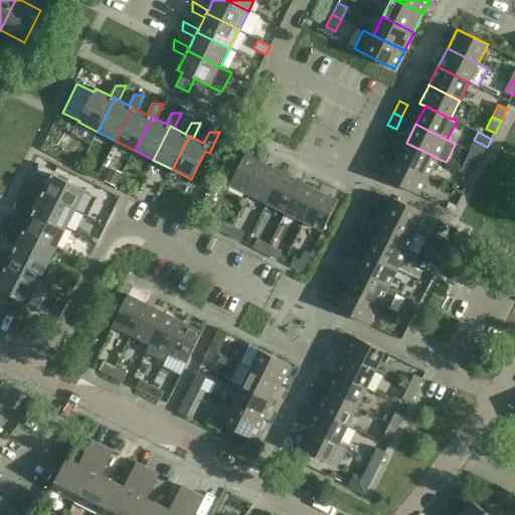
[(375,149),(383,153),(389,142),(380,137),(375,149)]
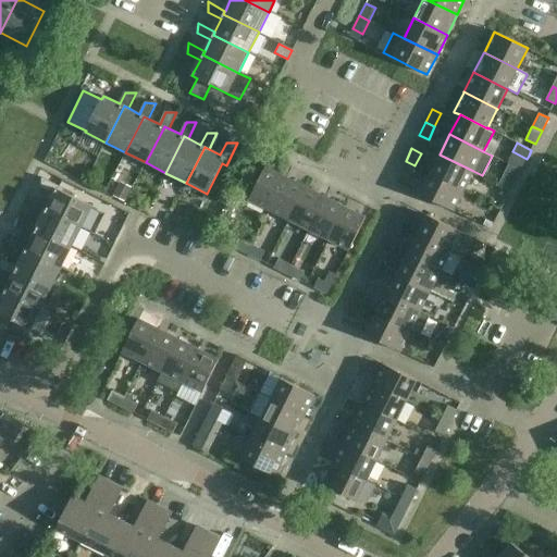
[(463,190),(473,171),(440,155),(431,173),(463,190)]
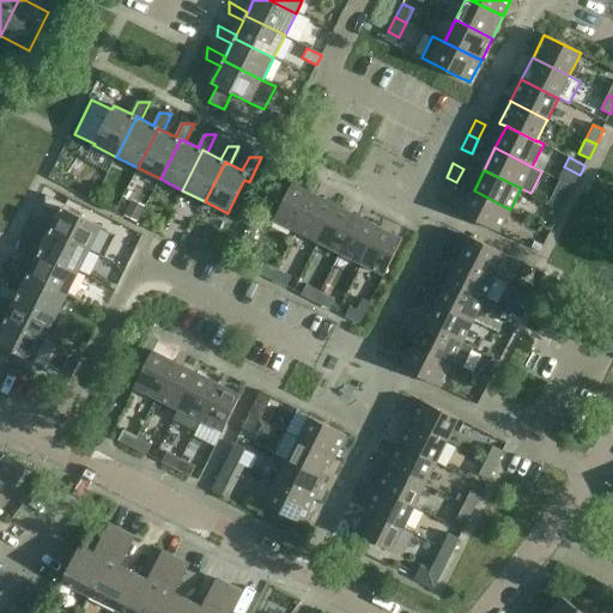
[(449,196),(456,182),(447,177),(439,192),(449,196)]
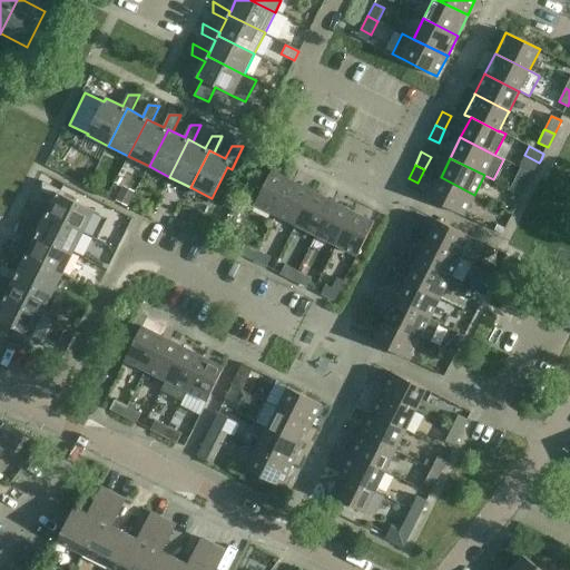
[(276,215),(293,182),(273,170),(255,204),(276,215)]
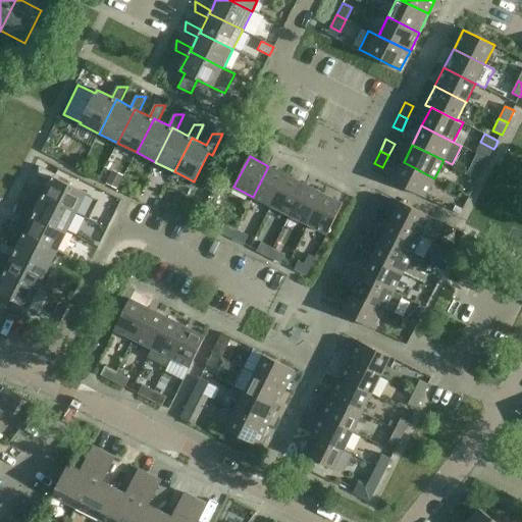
[(425,198),(434,178),(404,162),(394,181),(425,198)]
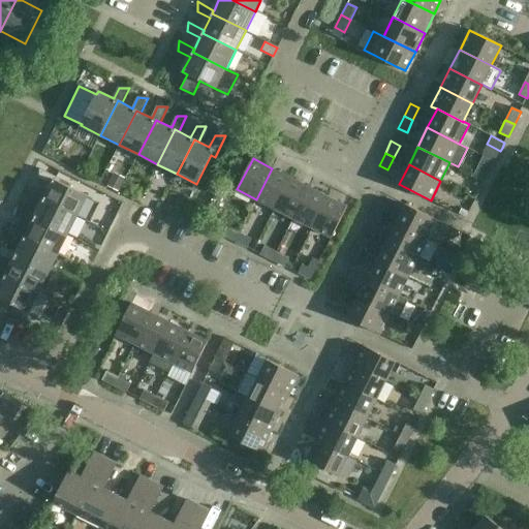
[(275,209),(290,178),(272,168),(256,199),(275,209)]
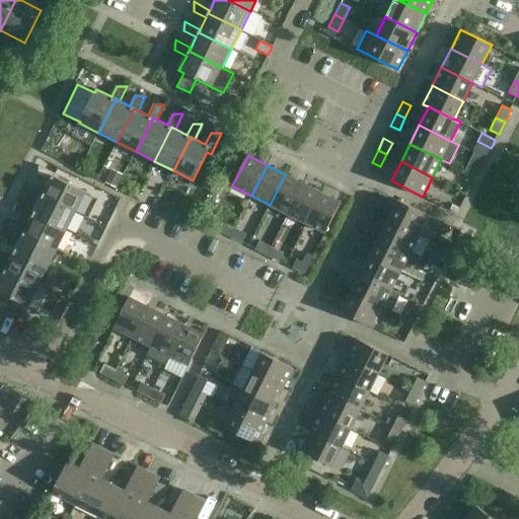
[(39,166),(38,175),(50,181),(44,193),(43,196),(76,212),(86,193),(70,186),(71,182),(59,176),(39,166)]
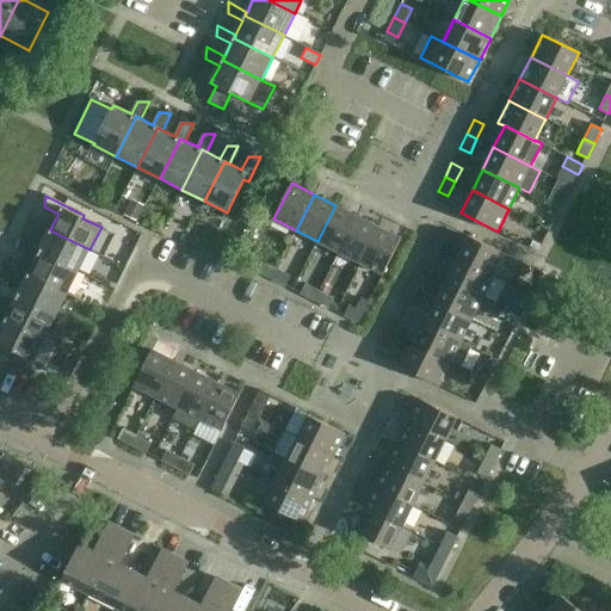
[(133,199),(124,215),(135,221),(143,205),(133,199)]
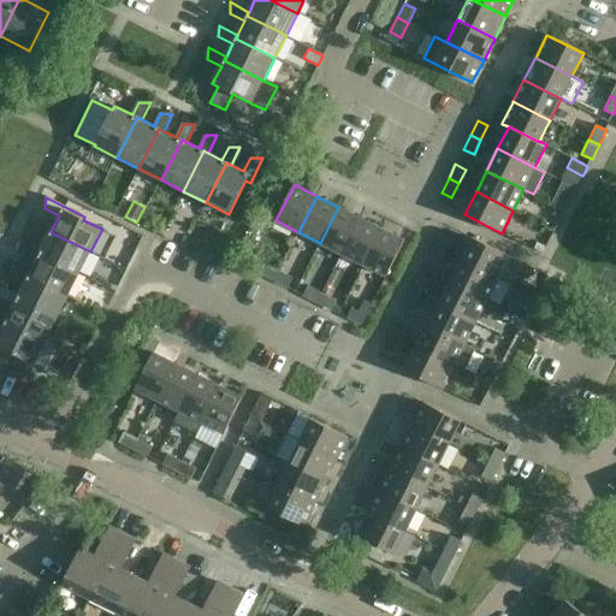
[(342,254),(361,218),(338,207),(320,243),(342,254)]
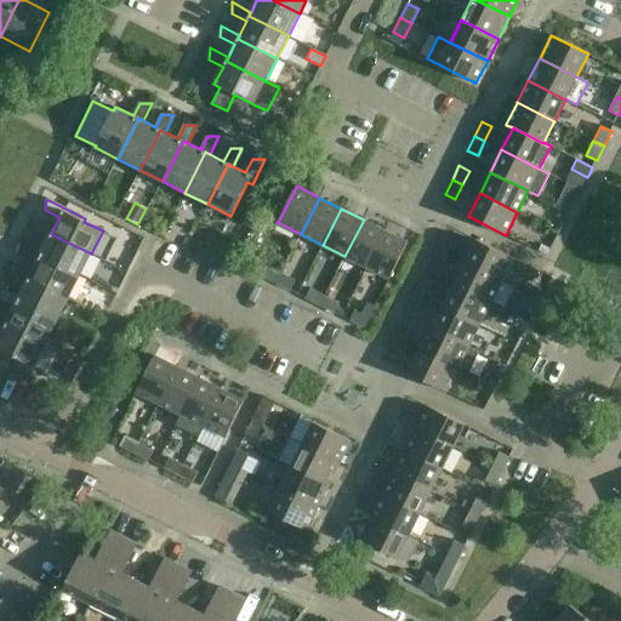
[(366,267),(386,231),(364,220),(345,256),(366,267)]
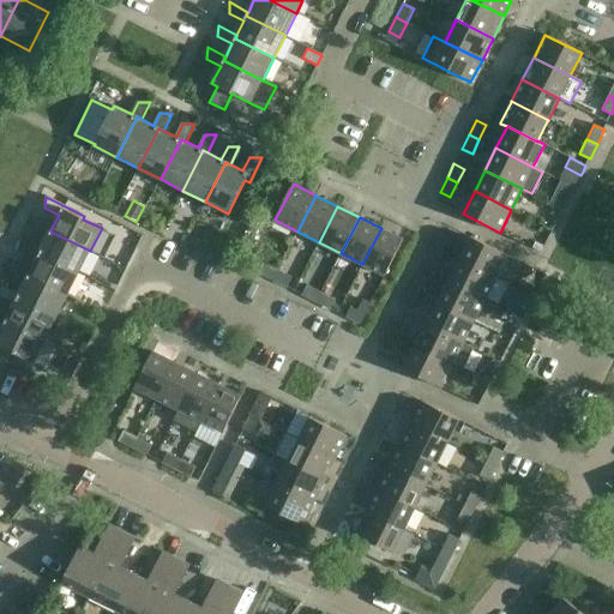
[(50,232),(52,228),(35,220),(34,229),(47,238),(41,250),(38,253),(79,274),(90,251),(50,232)]
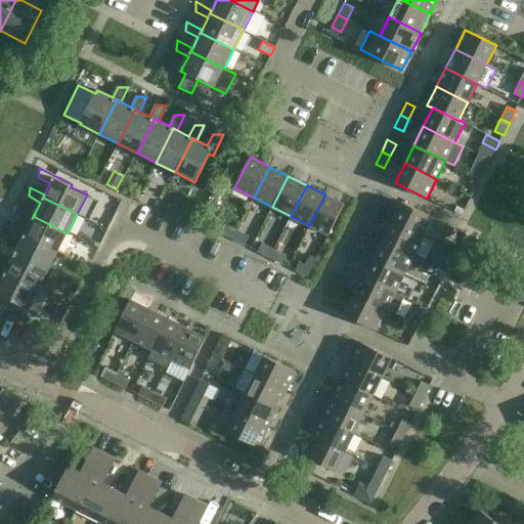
[(325,194),(309,225),(329,235),(344,205),(325,194)]
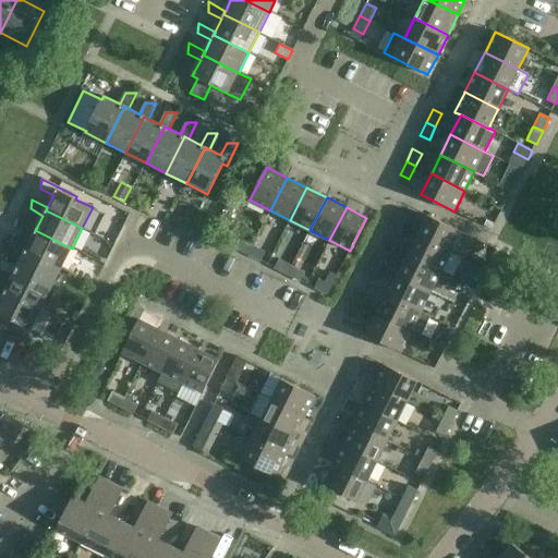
[(392,223),(402,228),(409,215),(399,210),(392,223)]
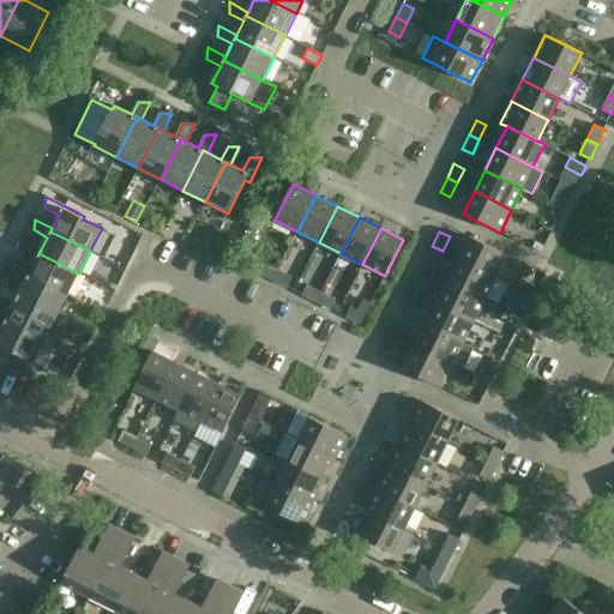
[(470,236),(459,260),(497,278),(509,284),(521,262),(507,256),(470,236)]
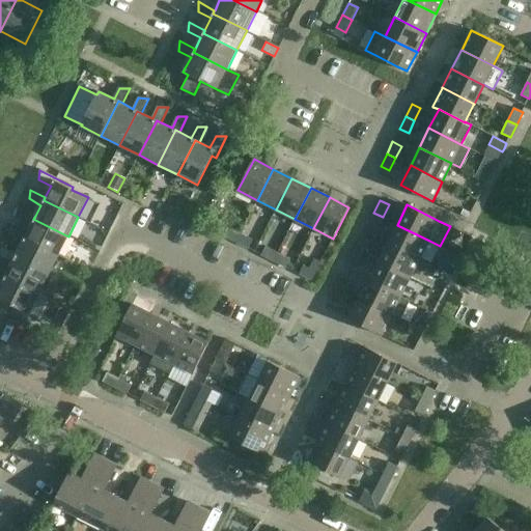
[(33,219),(35,216),(20,207),(19,218),(31,224),(25,235),(24,239),(58,255),(68,236),(33,219)]
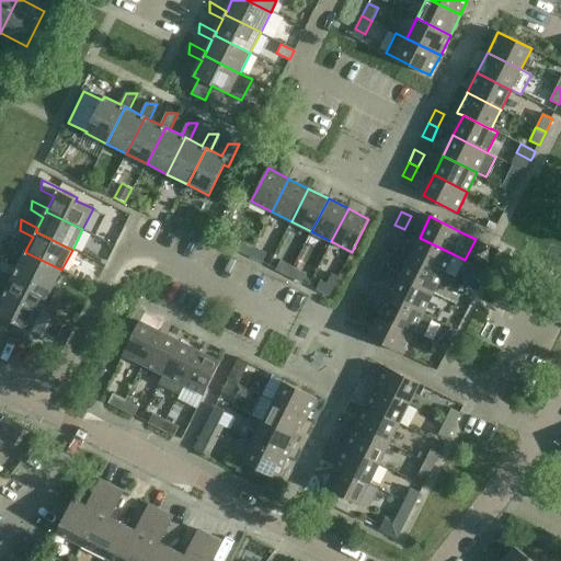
[(398,241),(404,229),(395,225),(389,237),(398,241)]
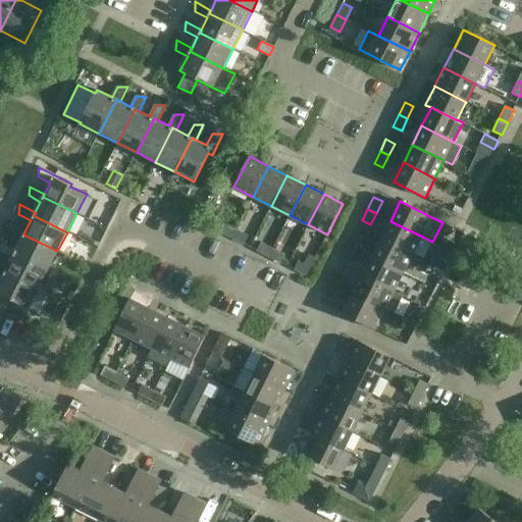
[(413,255),(422,237),(390,221),(381,240),(413,255)]
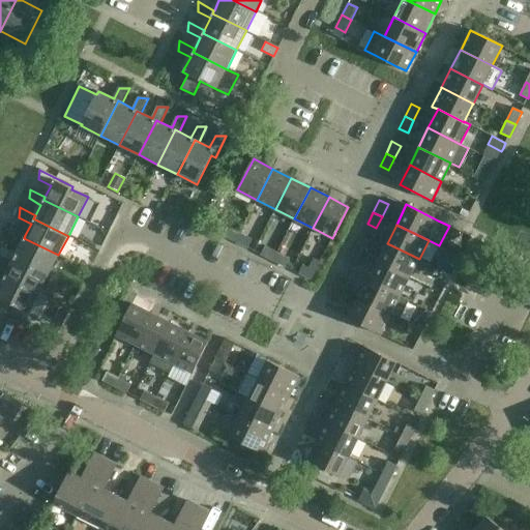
[(24,238),(25,235),(10,227),(9,238),(21,243),(16,254),(13,257),(49,274),(58,255),(24,238)]
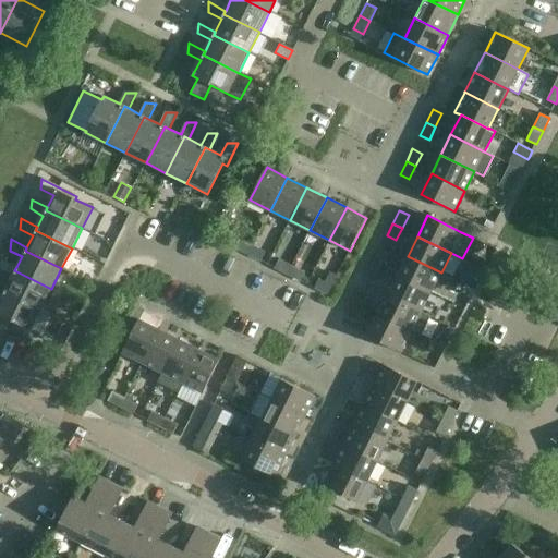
[(249,255),(253,245),(239,239),(235,247),(249,255)]
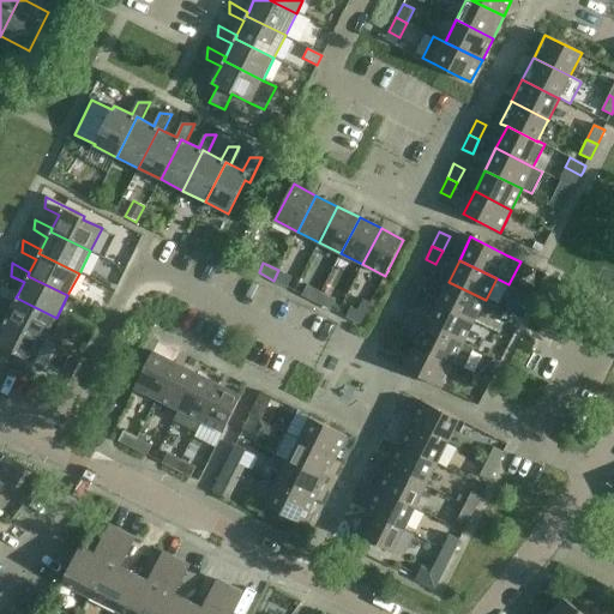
[(278,270),(274,281),(287,288),(292,277),(278,270)]
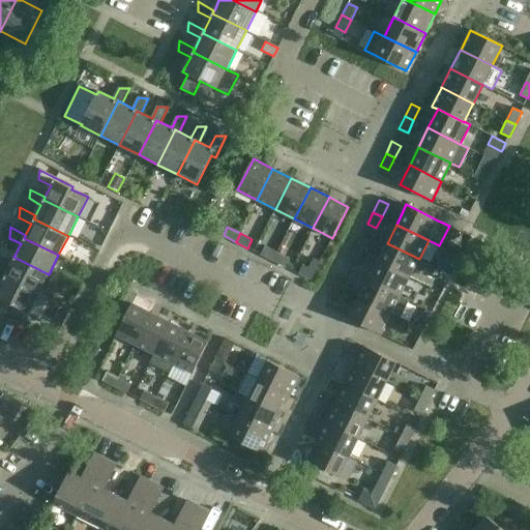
[(354,249),(362,255),(369,242),(360,238),(354,249)]
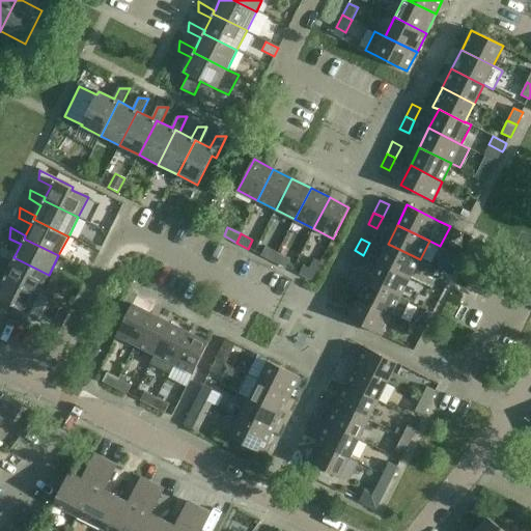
[(410,278),(420,259),(388,244),(379,262),(410,278)]
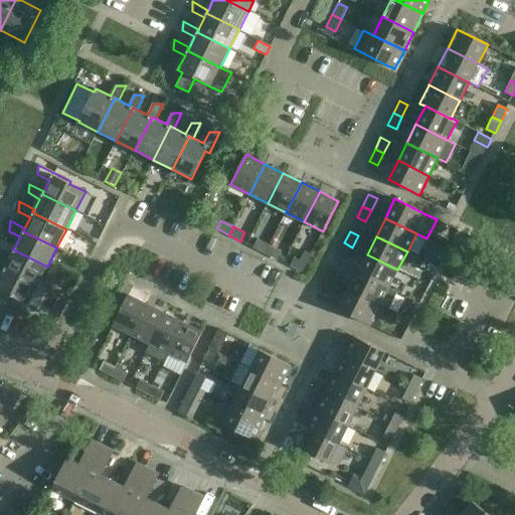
[(13,249),(15,246),(0,239),(0,248),(11,254),(5,266),(4,269),(38,286),(47,267),(13,249)]
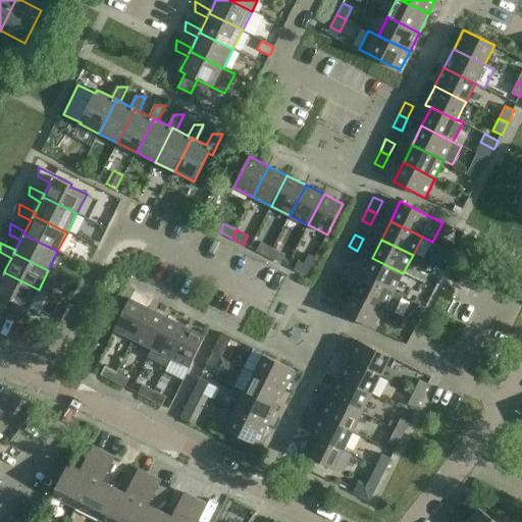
[(269,257),(273,249),(261,243),(257,251),(269,257)]
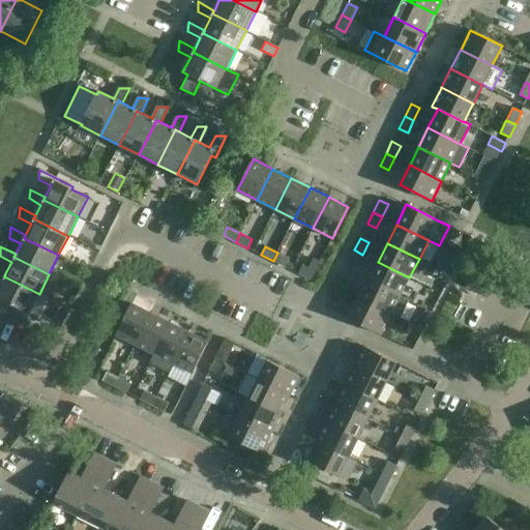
[(357,266),(362,255),(354,249),(348,262),(357,266)]
